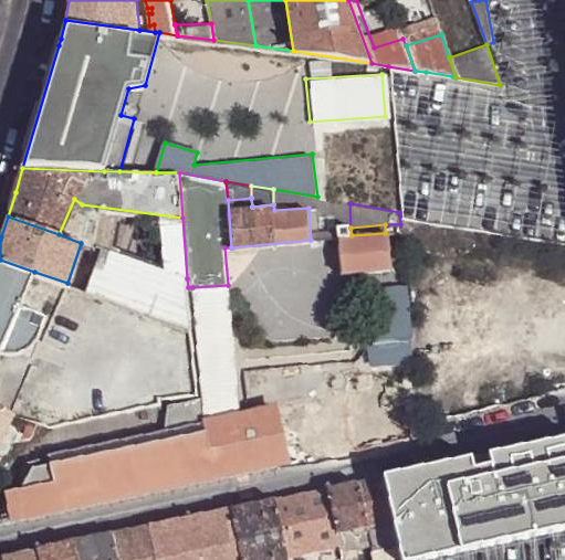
[(385,233),(352,235),(335,238),(338,273),(388,268),(385,233)]
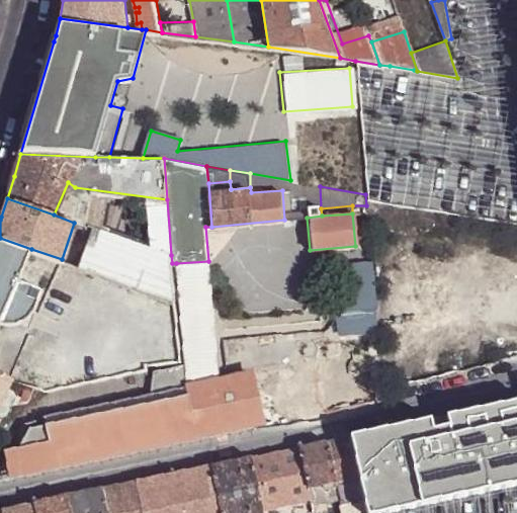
[(92,228),(83,225),(81,232),(90,235),(91,229),(92,228)]
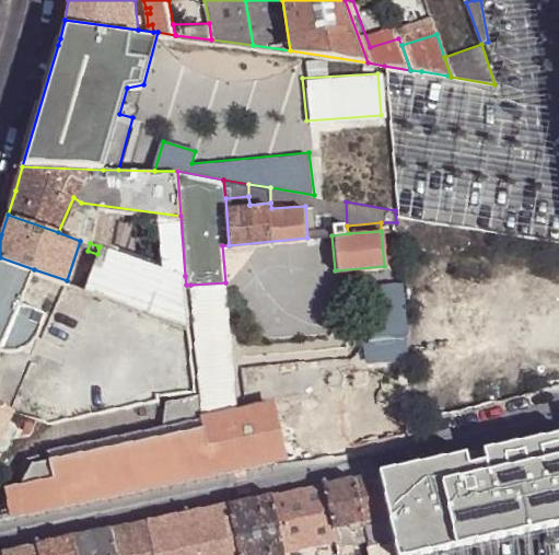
[(185,276),(99,247),(97,254),(85,287),(189,325),(189,321),(186,285),(185,276)]
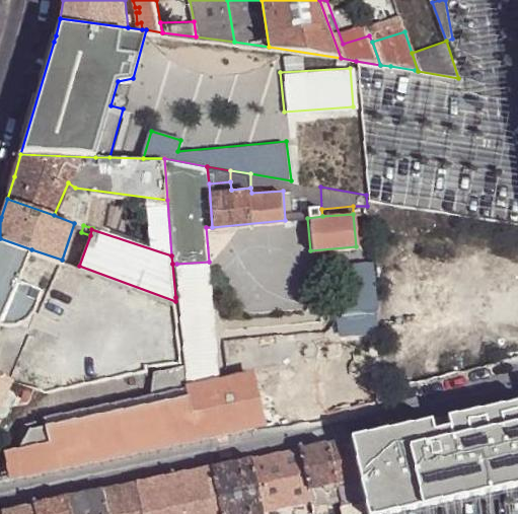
[(0,238),(0,290),(14,297),(14,294),(30,300),(31,295),(41,298),(45,287),(20,279),(31,249),(0,238)]
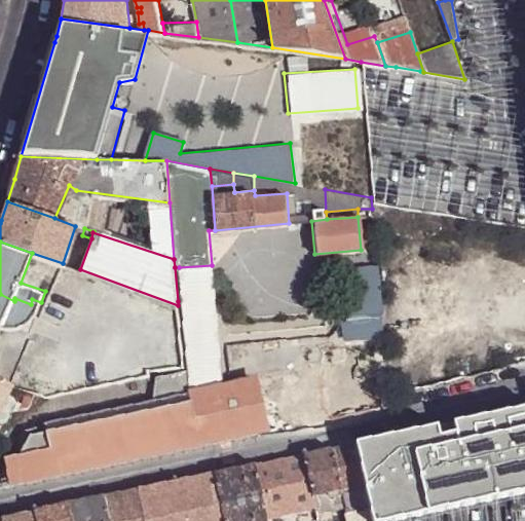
[(212,265),(179,267),(185,361),(186,367),(187,393),(222,387),(212,265)]
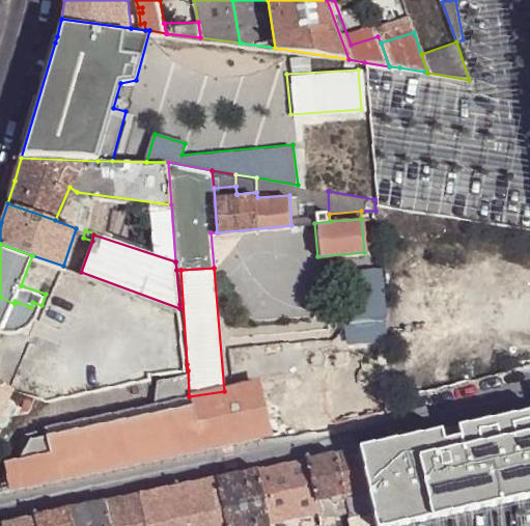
[(381,268),(340,273),(354,319),(343,320),(354,367),(389,359),(381,268)]
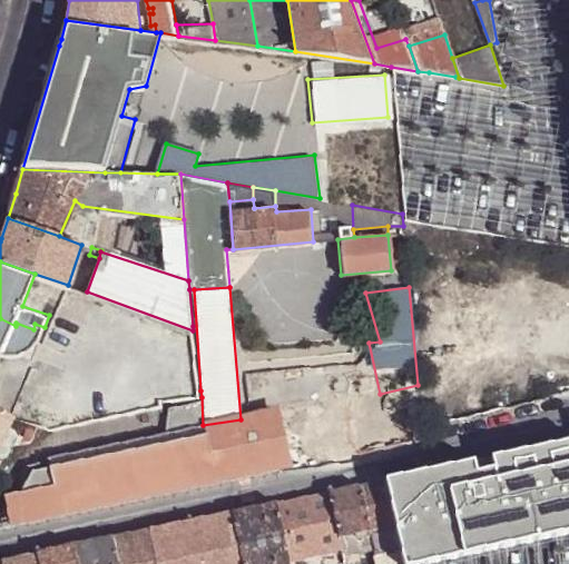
[(16,326),(0,318),(0,343),(5,346),(2,350),(3,350),(9,353),(17,354),(22,353),(29,349),(35,345),(38,340),(45,327),(35,324),(33,329),(16,323),(16,326)]
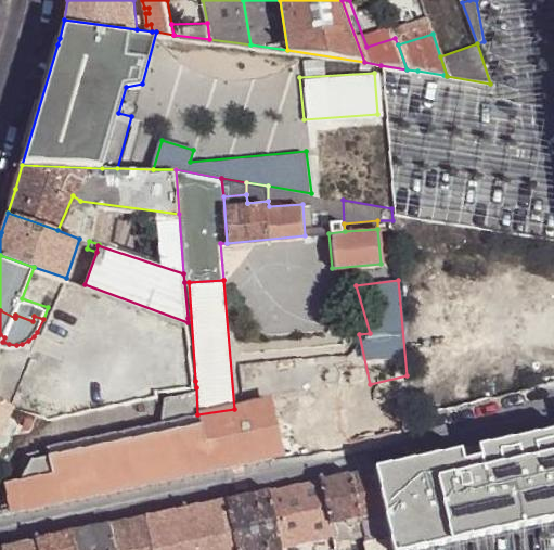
[(416,358),(448,353),(443,327),(412,332),(416,358)]
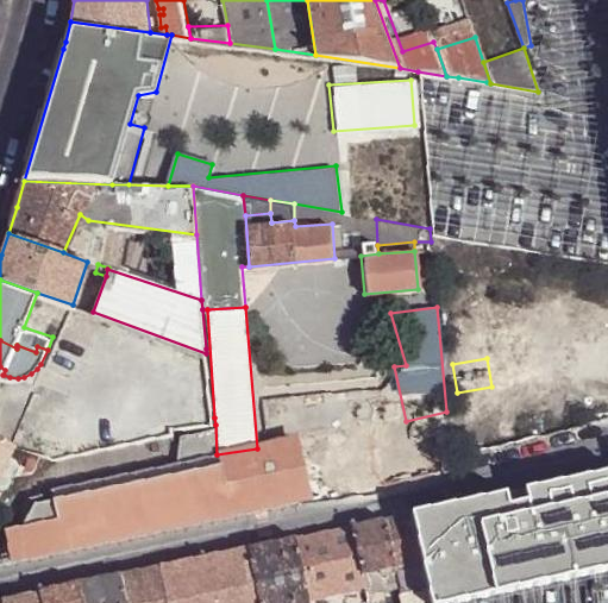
[(194,520),(218,515),(284,501),(288,500),(288,473),(292,473),(295,473),(299,470),(301,466),(302,462),(301,458),(299,453),(292,451),(217,454),(215,425),(180,433),(185,458),(175,460),(49,487),(43,491),(37,494),(10,541),(13,558),(194,520)]
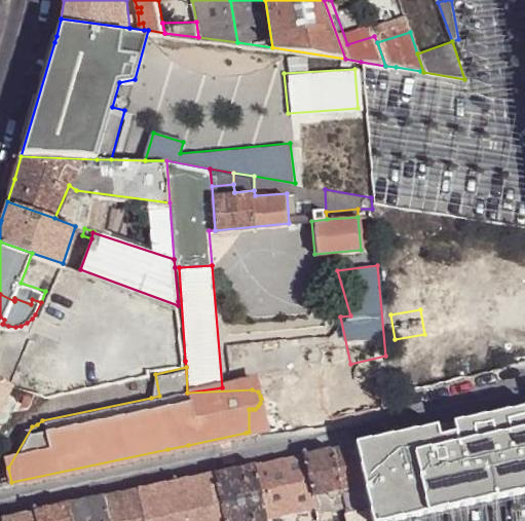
[(155,374),(154,374),(151,398),(159,396),(155,374)]
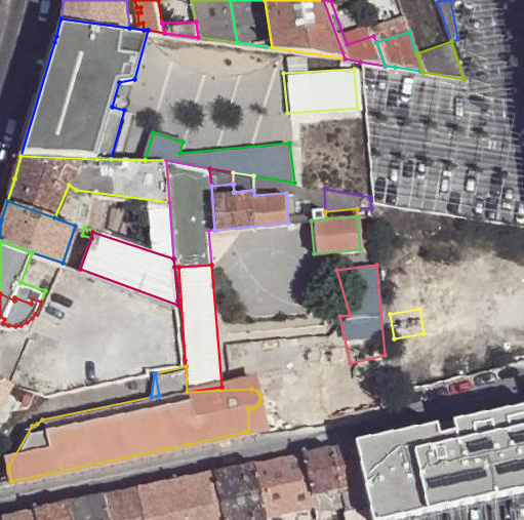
[(0,406),(12,384),(0,376),(0,406)]
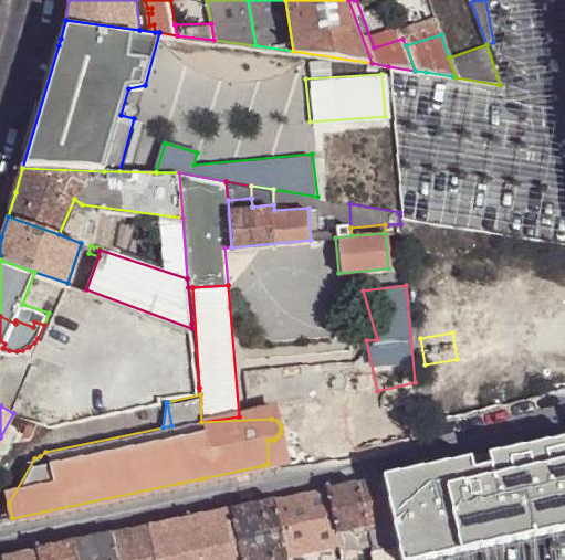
[(268,440),(268,464),(288,460),(281,429),(280,433),(278,436),(274,440),(271,440),(268,440)]
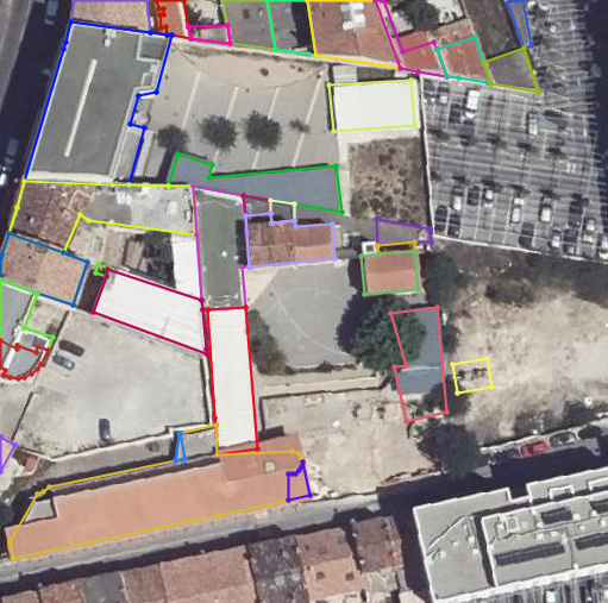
[(607,468),(568,477),(519,488),(490,494),(427,507),(412,509),(422,558),(432,602),(444,602),(607,566),(607,468)]
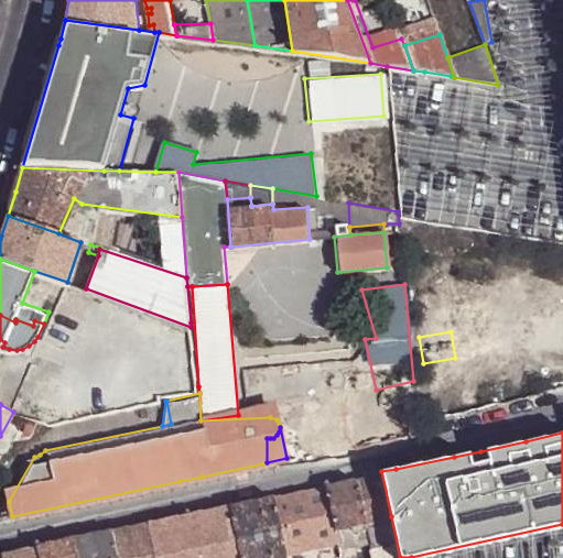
[(355,477),(368,538),(368,539),(385,536),(381,518),(391,516),(381,471),(374,473),(361,476),(355,477)]
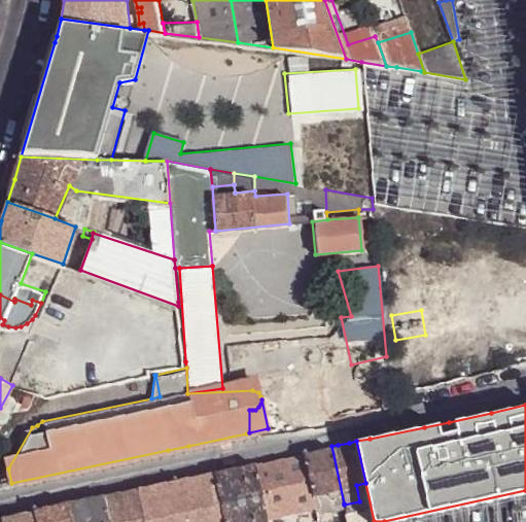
[(317,510),(344,503),(331,446),(317,449),(305,451),(315,502),(317,510)]
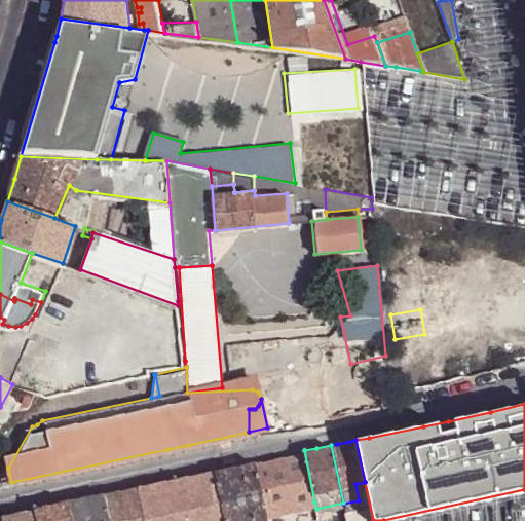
[(264,512),(314,501),(304,450),(267,458),(254,461),(264,512)]
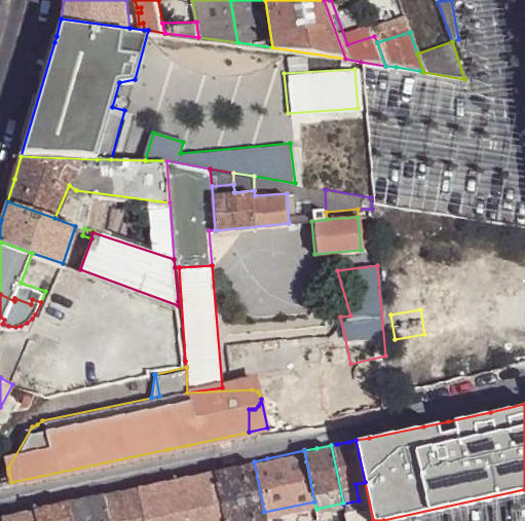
[(224,520),(266,520),(264,512),(254,461),(214,470),(224,520)]
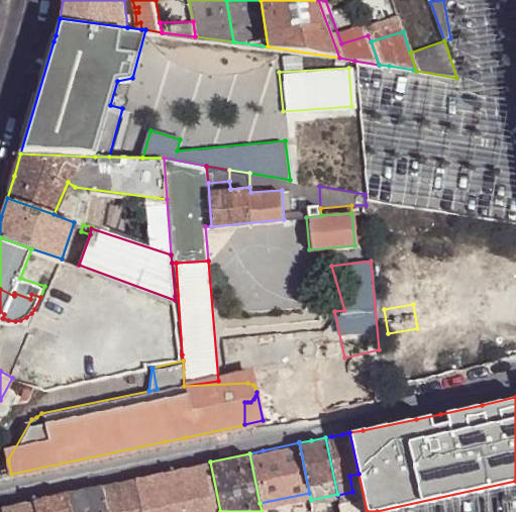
[(220,511),(210,462),(197,464),(135,478),(141,511),(220,511)]
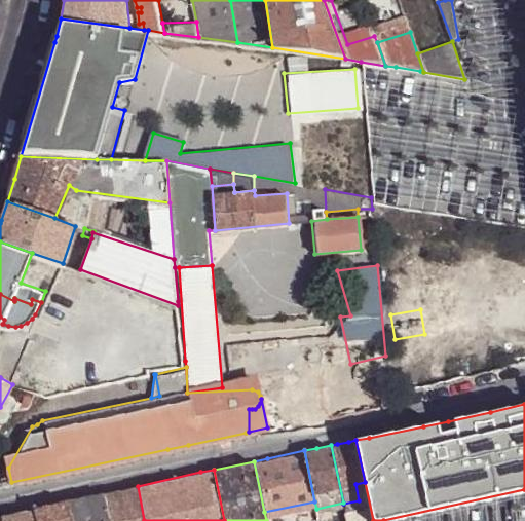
[(110,491),(102,493),(107,520),(144,520),(138,486),(110,491)]
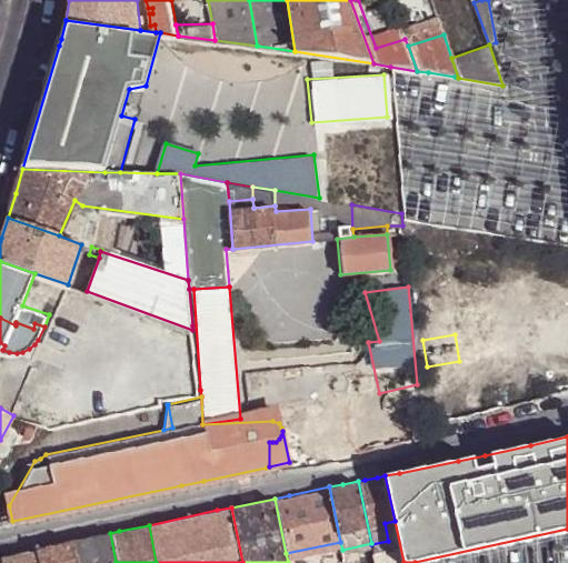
[(116,562),(110,533),(79,540),(71,542),(76,562),(116,562)]
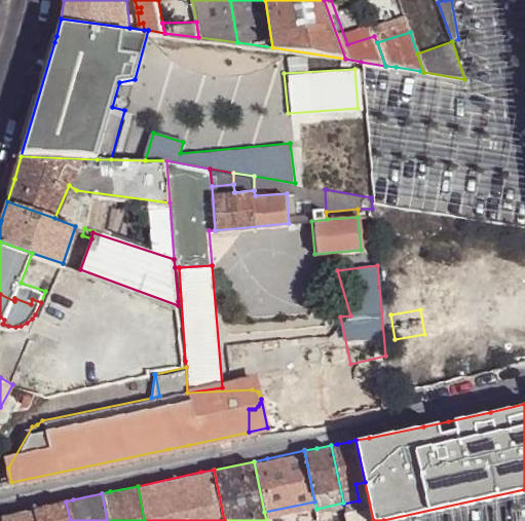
[(2,520),(70,520),(66,501),(22,511),(1,515),(2,520)]
